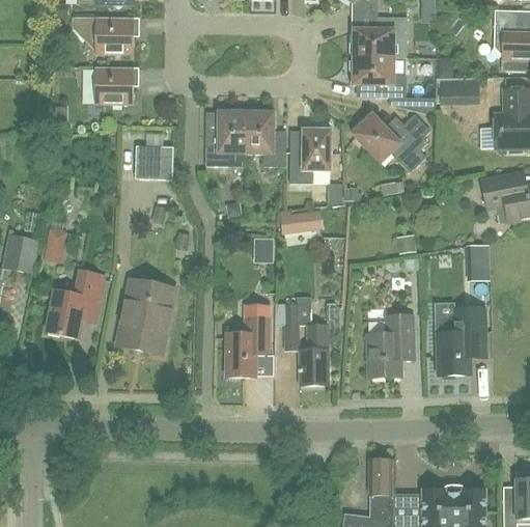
[(529,9),(494,9),(494,47),(501,54),(500,71),(527,71),(527,60),(529,59),(529,9)]
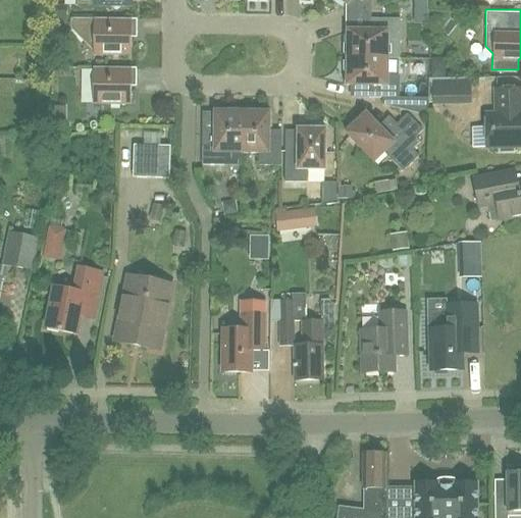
[(85,39),(93,39),(93,52),(131,52),(131,31),(136,31),(137,16),(71,15),(71,26),(85,39)]
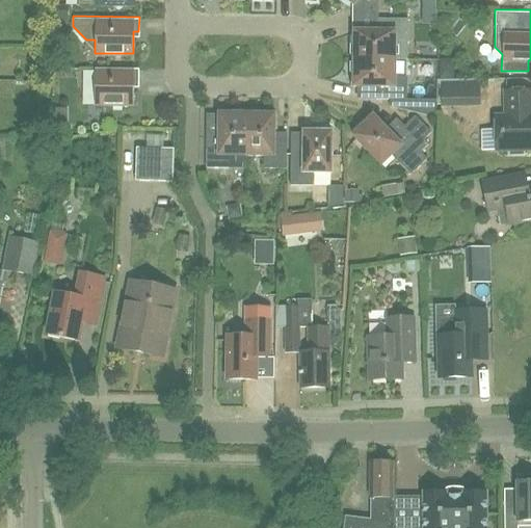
[(352,56),(394,56),(406,56),(407,17),(376,16),(376,28),(353,28),(352,56)]
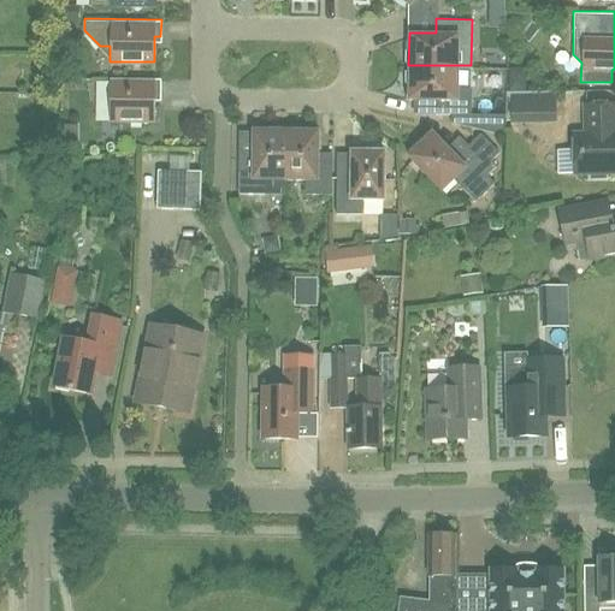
[(456,87),(456,65),(408,65),(408,98),(435,98),(435,112),(471,112),(471,87),(456,87)]
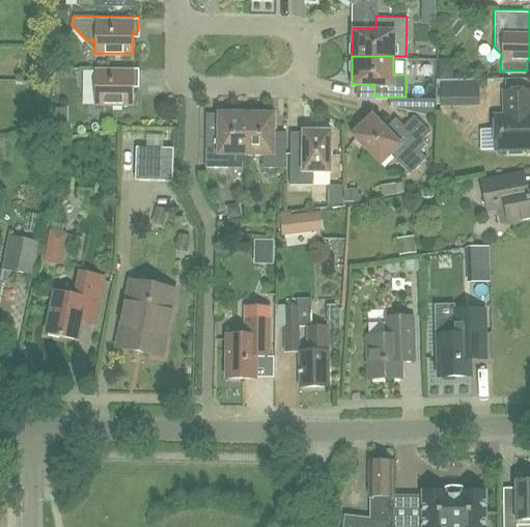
[(138,66),(94,65),(93,103),(133,103),(133,81),(138,81),(138,66)]
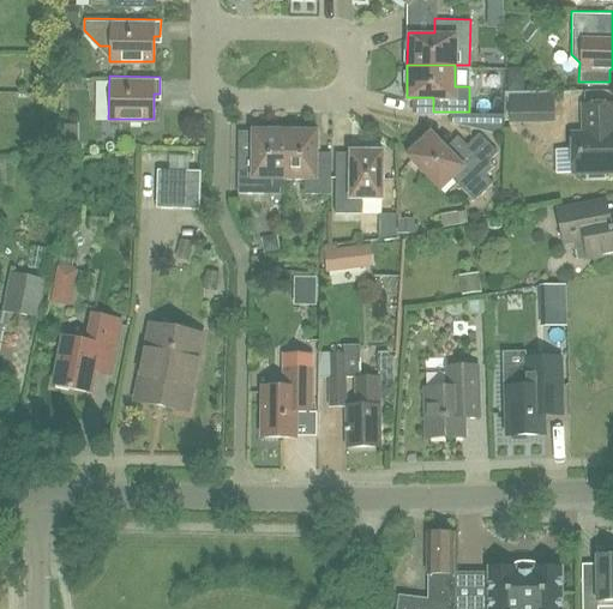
[(524,120),(523,90),(509,90),(509,120),(524,120)]
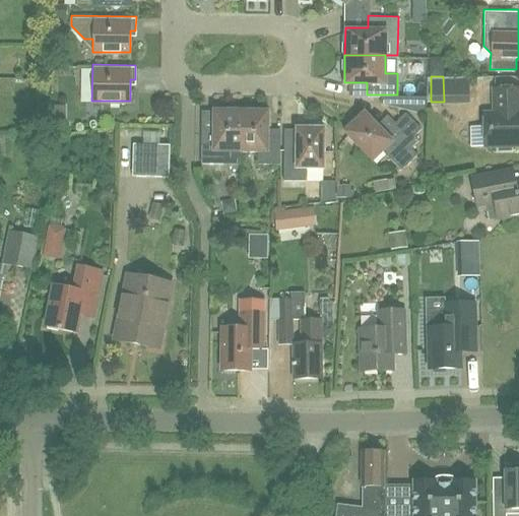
[(494,111),(483,111),(484,144),(498,144),(498,148),(510,148),(510,144),(518,143),(518,85),(493,86),(494,111)]
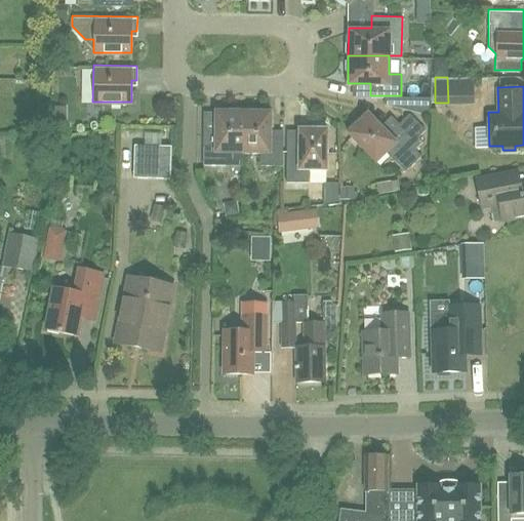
[(242,151),(243,110),(215,110),(215,132),(202,132),(202,163),(225,163),(225,151),(242,151)]
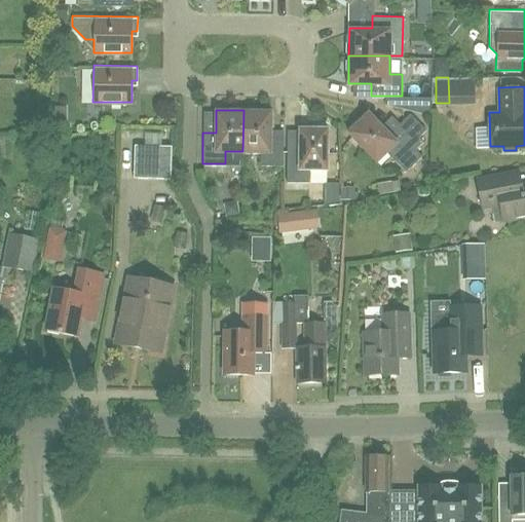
[(244,110),(242,151),(260,151),(260,163),(283,163),(283,134),(270,133),(270,110),(244,110)]
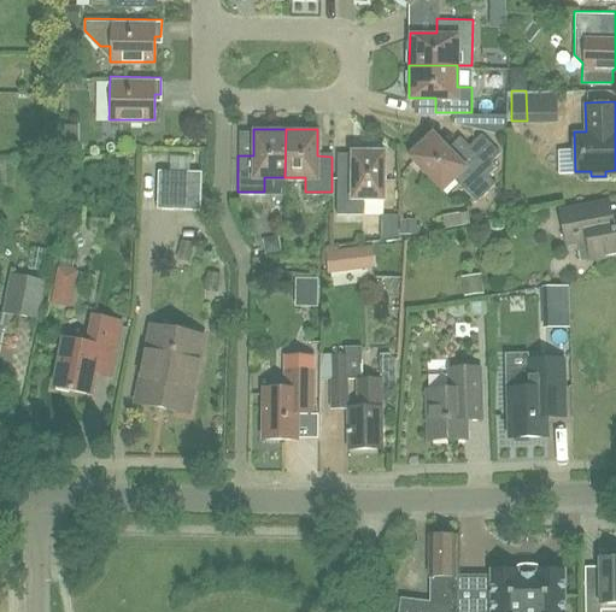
[(432,131),(411,151),(408,154),(441,188),(457,174),(467,183),(463,186),(475,199),(494,181),(486,174),(496,164),(491,159),(499,151),(481,131),(469,143),(463,137),(450,149),(432,131)]
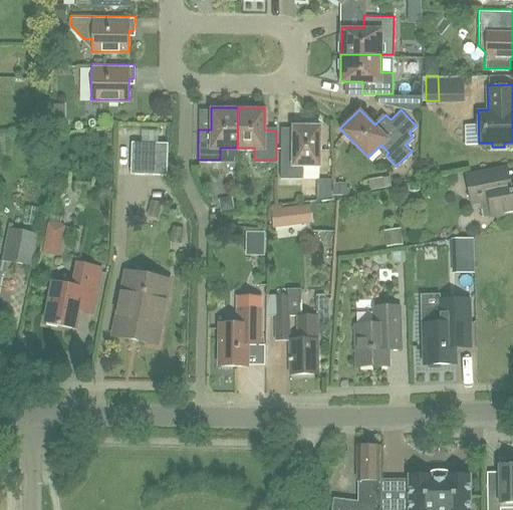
[(292,124),(292,125),(292,147),(280,147),(279,177),(301,177),(301,165),(319,165),(319,124),(292,124)]
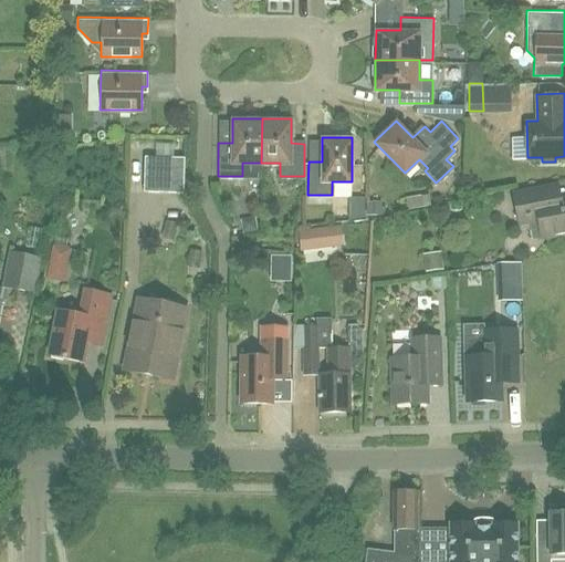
[(144,190),(163,190),(163,155),(144,155),(144,190)]
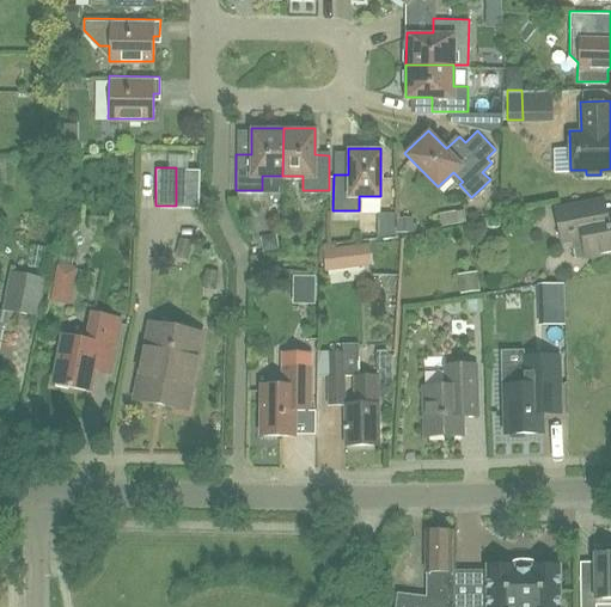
[(176,167),(176,206),(199,207),(199,169),(176,167)]
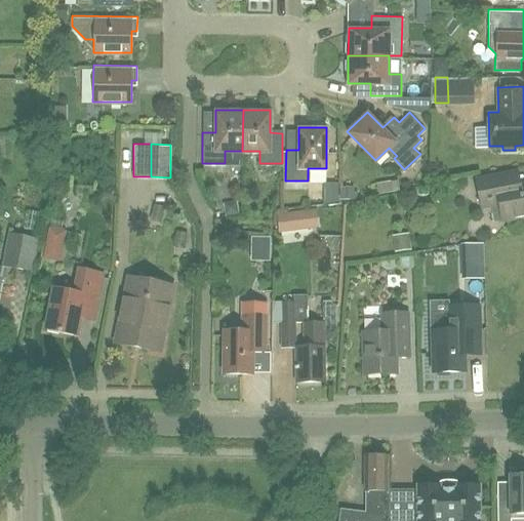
[(523,181),(521,182),(519,168),(475,176),(480,200),(492,198),(493,202),(498,201),(501,218),(523,213),(523,181)]
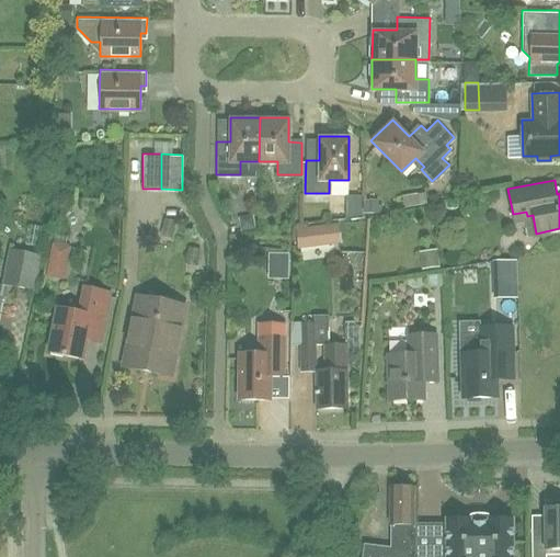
[(297,228),(299,243),(340,238),(339,223),(297,228)]
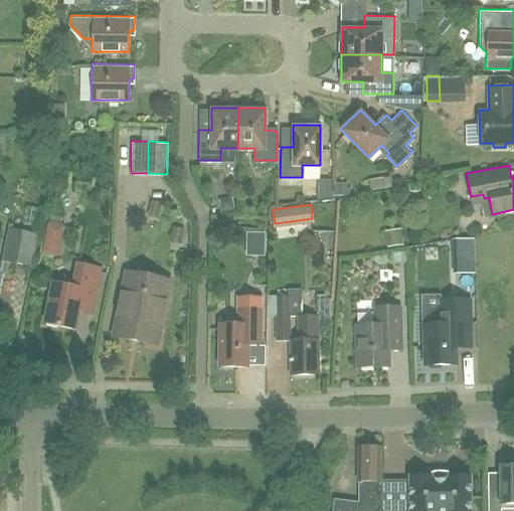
[(1,260),(14,262),(31,265),(37,232),(7,227),(1,260)]
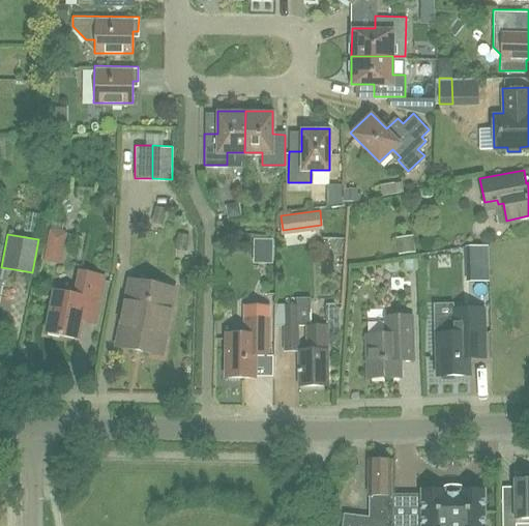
[(418,250),(418,234),(405,234),(404,250),(418,250)]
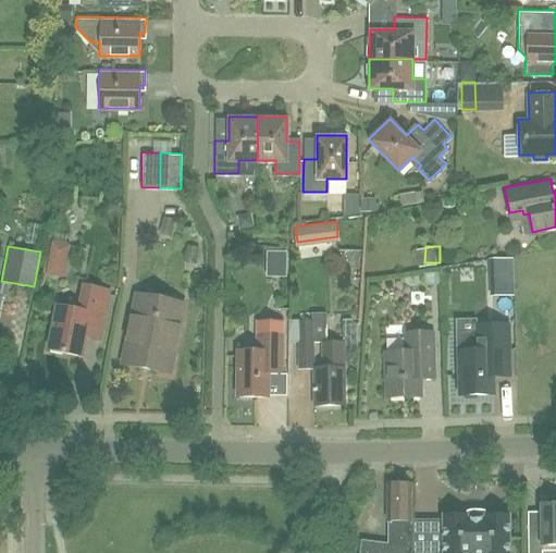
[(50,273),(70,277),(73,250),(53,248),(50,273)]
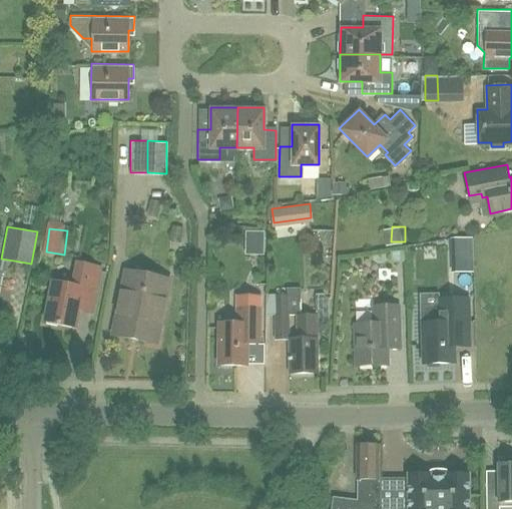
[(263,230),(245,230),(245,240),(263,240),(263,230)]
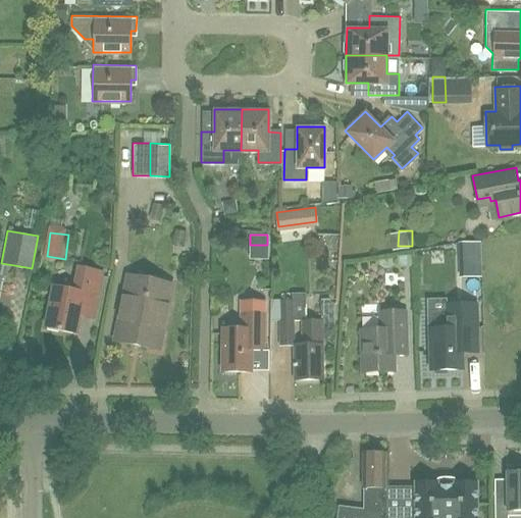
[(73,288),(66,287),(53,283),(45,324),(57,326),(57,327),(76,331),(82,304),(95,307),(103,270),(77,265),(73,288)]
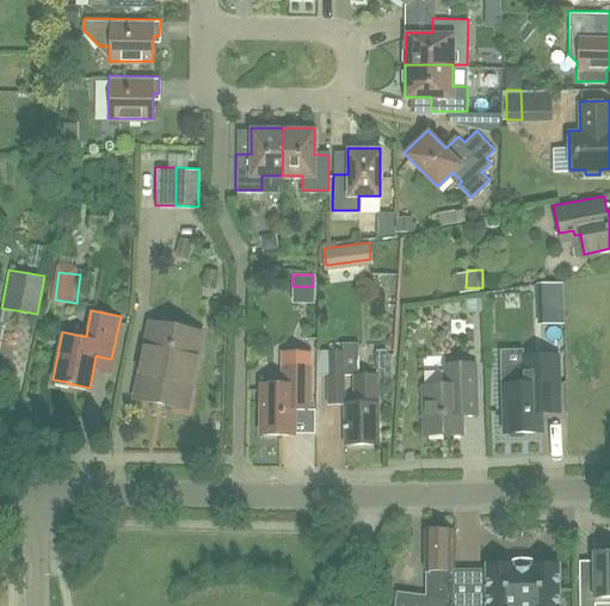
[(185,407),(201,331),(149,320),(134,397),(185,407)]
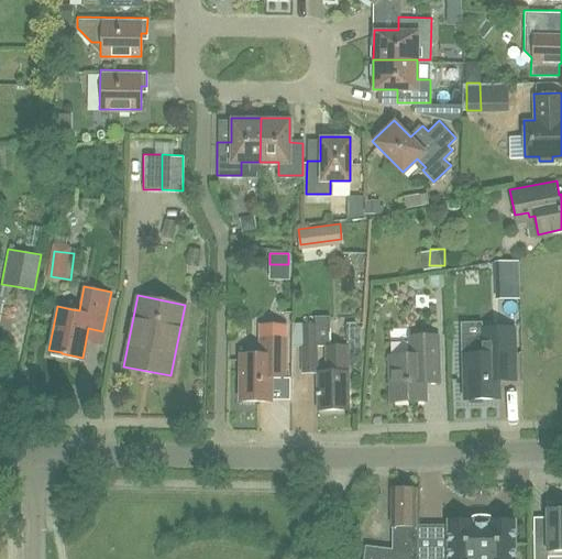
[(497,377),(514,377),(513,326),(482,327),(482,320),(462,320),(464,396),(498,395),(497,377)]
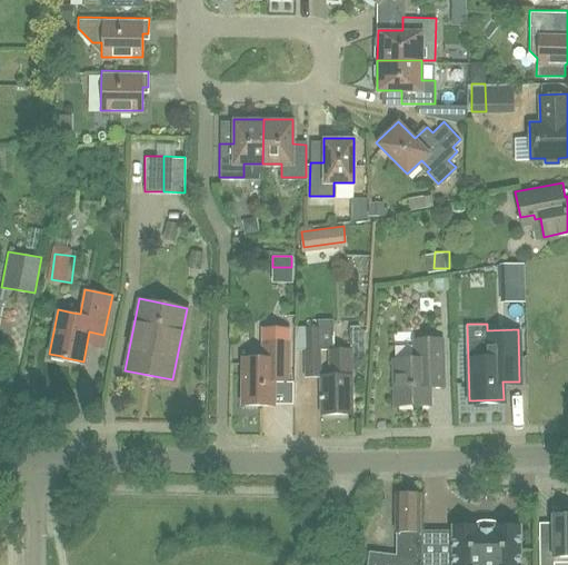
[(319,325),(302,325),(302,348),(320,348),(319,325)]
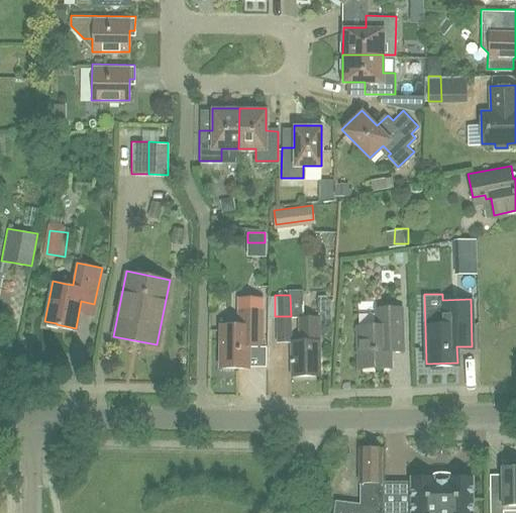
[(221,324),(220,366),(247,366),(247,365),(247,344),(247,337),(261,337),(262,308),(262,296),(239,296),(238,308),(238,324),(221,324)]
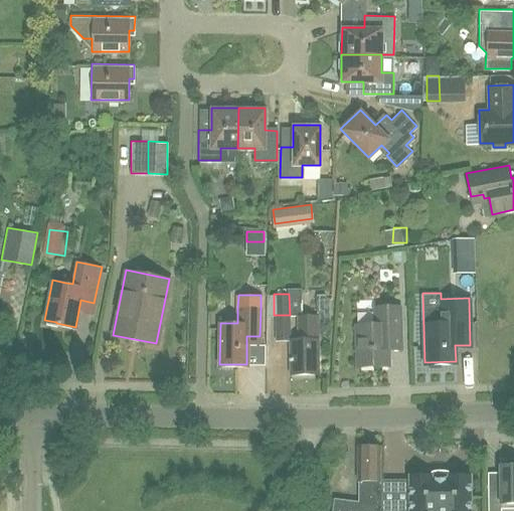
[(400,348),(399,333),(398,305),(373,306),(374,324),(355,324),(357,366),(387,365),(386,349),(400,348)]
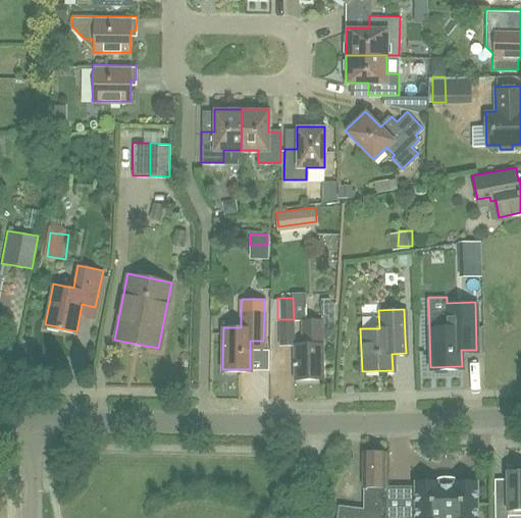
[(293,343),(293,345),(294,378),(322,377),(320,318),(301,319),(301,343),(293,343)]
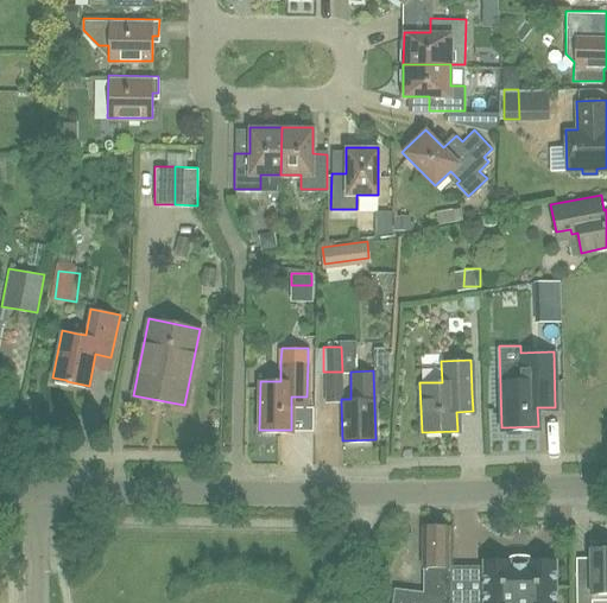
[(391,602),(444,602),(448,585),(448,526),(422,526),(422,591),(393,586),(391,602)]
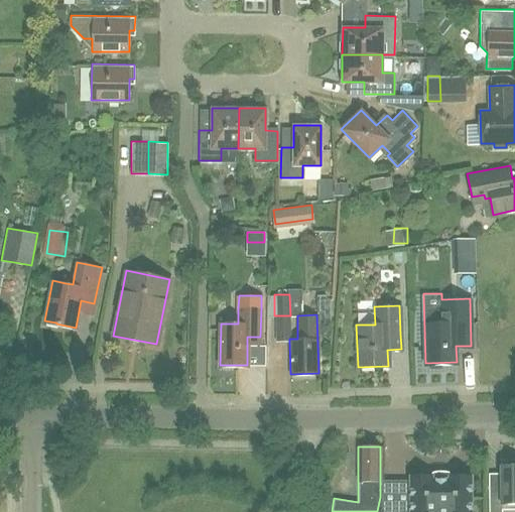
[(501,511),(502,507),(514,507),(514,465),(514,462),(500,462),(500,489),(488,489),(488,511),(501,511)]
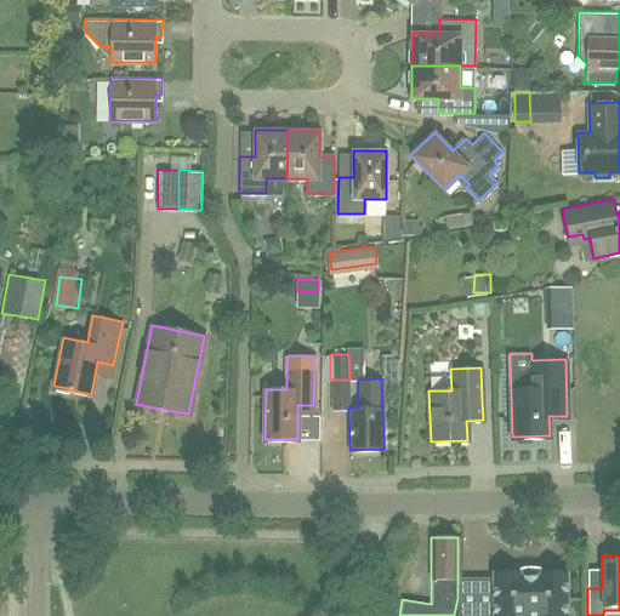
[(519,572),(494,572),(493,615),(566,615),(567,572),(540,572),(540,571),(538,571),(538,572),(523,572),(523,571),(519,571),(519,572)]
